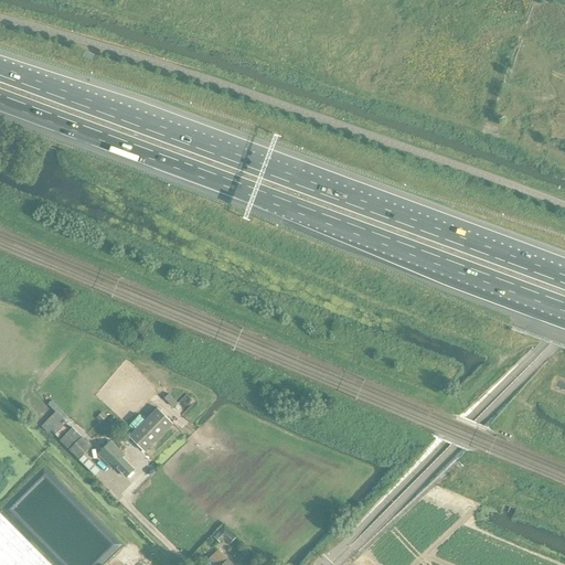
[(564,124),(556,121),(551,139),(564,144),(564,124)]
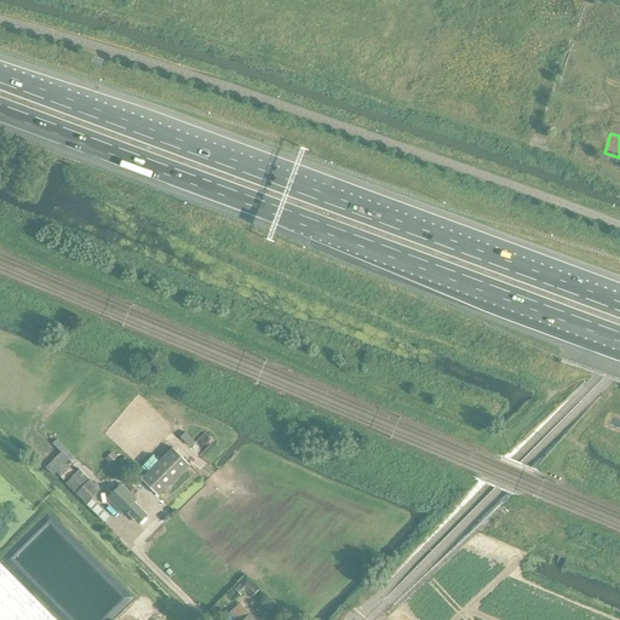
[(68,460),(73,465),(78,460),(57,440),(52,443),(61,452),(68,460)]
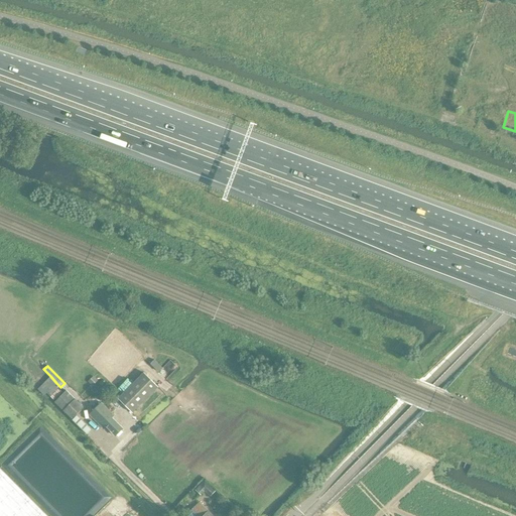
[(157,386),(143,372),(117,398),(132,412),(157,386)]
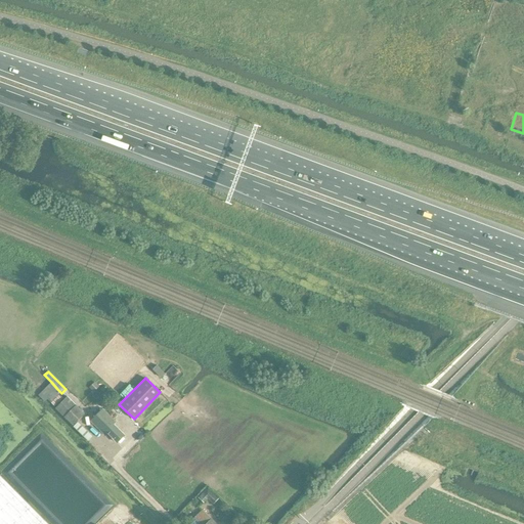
[(51,382),(38,395),(45,402),(48,399),(55,391),(57,389),(51,382)]
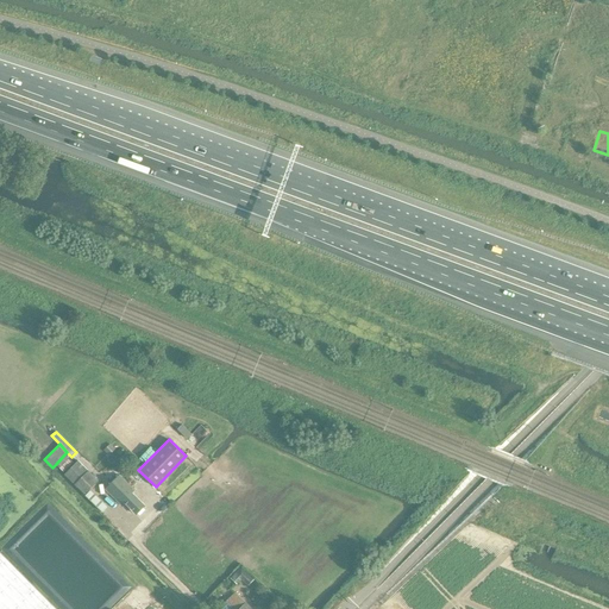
[(66,473),(75,464),(64,454),(56,464),(66,473)]
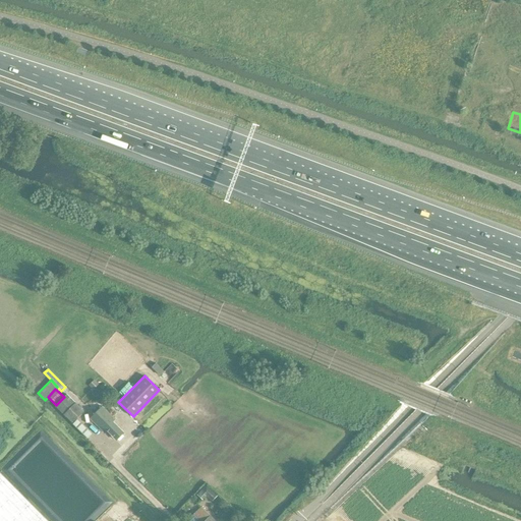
[(77,418),(83,412),(66,395),(64,397),(56,405),(55,406),(73,423),(77,418)]
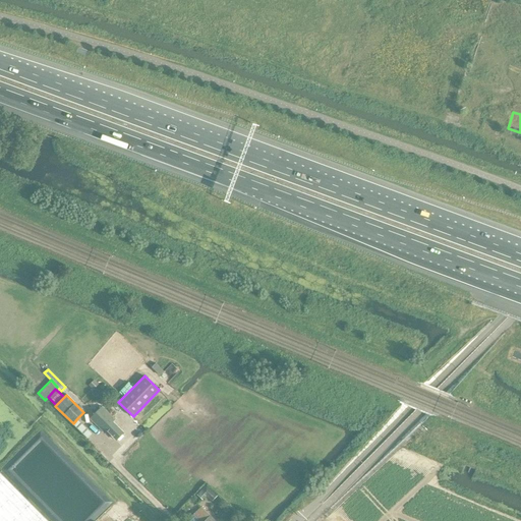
[(102,406),(90,418),(104,431),(105,429),(116,440),(123,432),(113,422),(115,420),(102,406)]
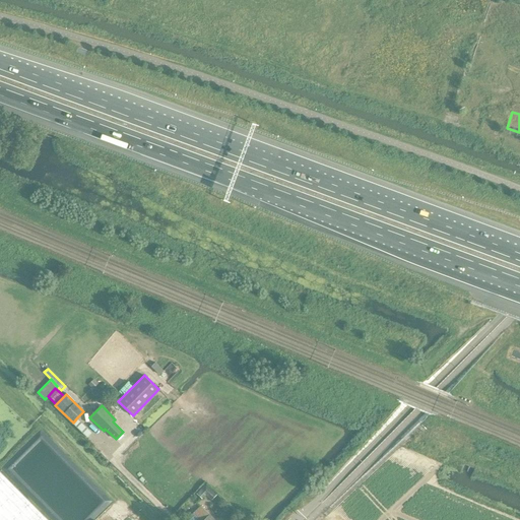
[(77,417),(73,423),(87,438),(92,433),(77,417)]
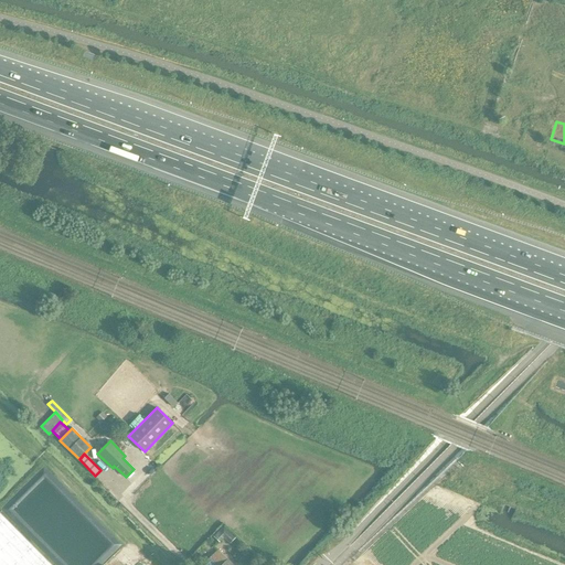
[(0,564),(51,564),(0,513),(0,564)]
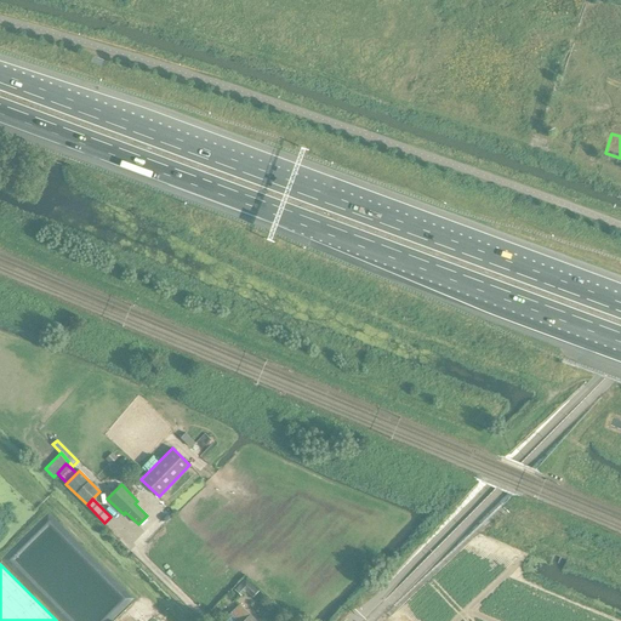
[(257,592),(246,581),(245,581),(235,591),(240,597),(245,591),(252,598),(257,592)]
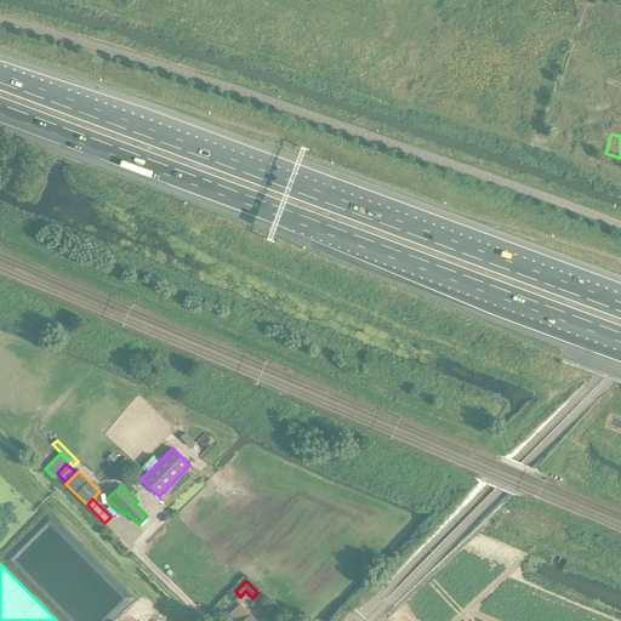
[(256,620),(240,604),(224,620),(256,620)]
